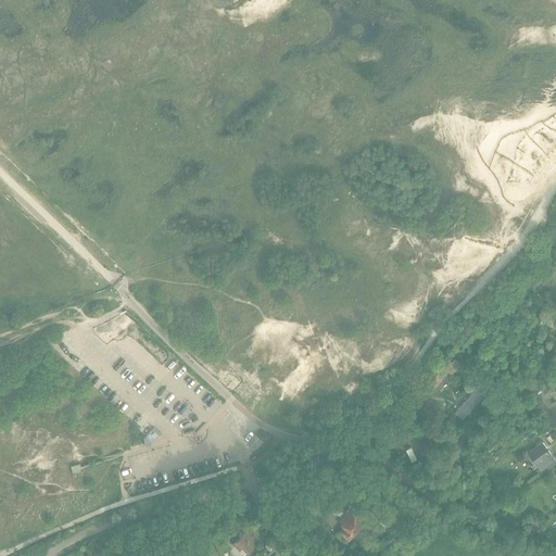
[(466,397),(474,407),(482,401),(475,391),(466,397)]
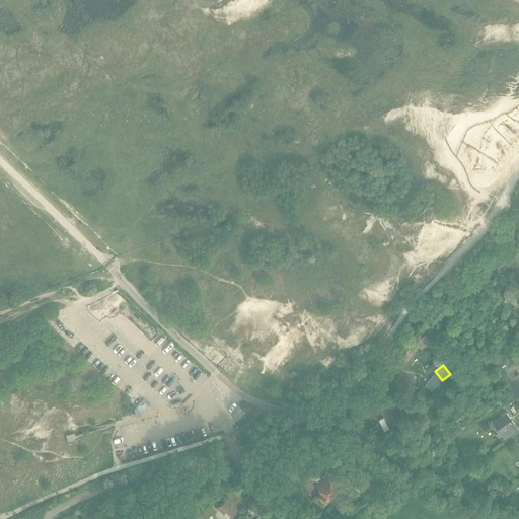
[(149,404),(143,399),(135,408),(141,413),(149,404)]
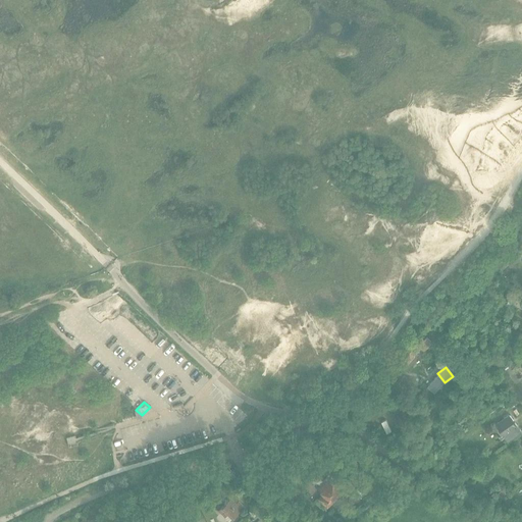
[(496,424),(504,435),(517,426),(509,415),(496,424)]
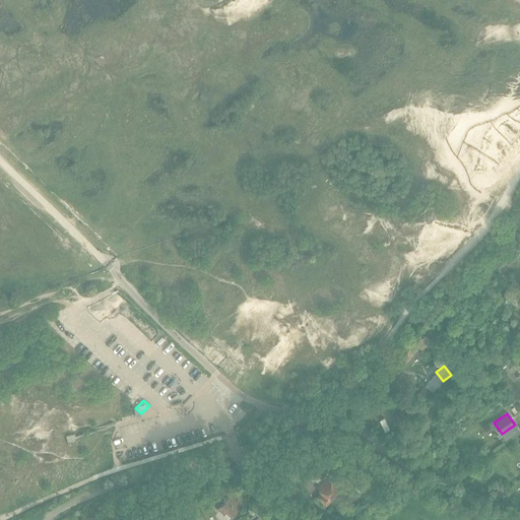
[(318,496),(325,504),(340,491),(328,476),(317,486),(323,492),(318,496)]
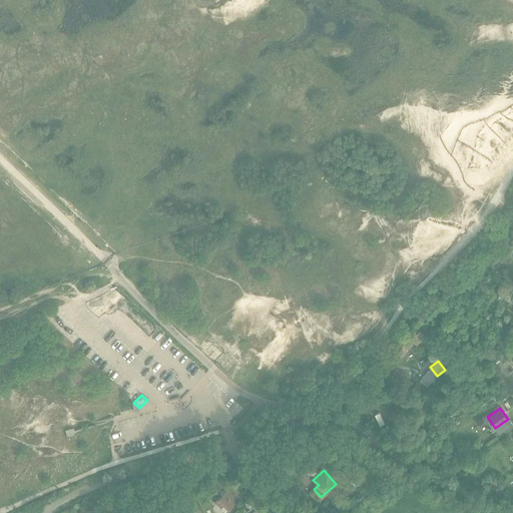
[(233,492),(231,494),(226,489),(214,501),(220,508),(223,504),(228,509),(239,498),(233,492)]
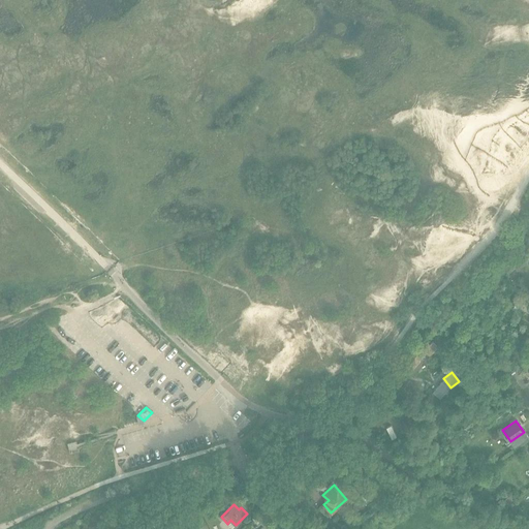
[(198,507),(197,507),(196,505),(192,507),(194,509),(191,511),(194,517),(200,514),(198,507)]
